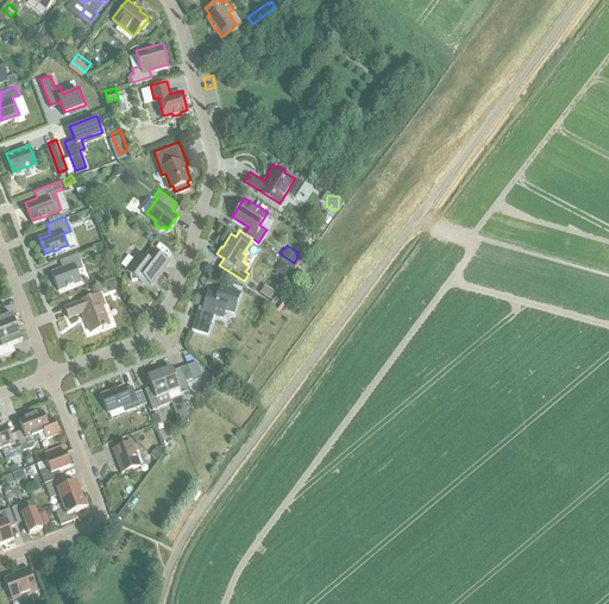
[(125,268),(130,271),(131,278),(138,277),(143,281),(145,277),(151,281),(168,259),(151,246),(145,255),(139,250),(125,268)]
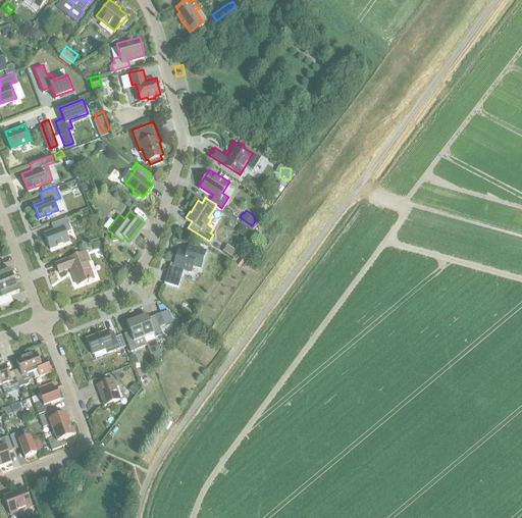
[(45,234),(50,247),(57,244),(57,245),(62,243),(62,242),(69,240),(65,229),(71,227),(66,215),(51,221),(54,229),(45,234)]
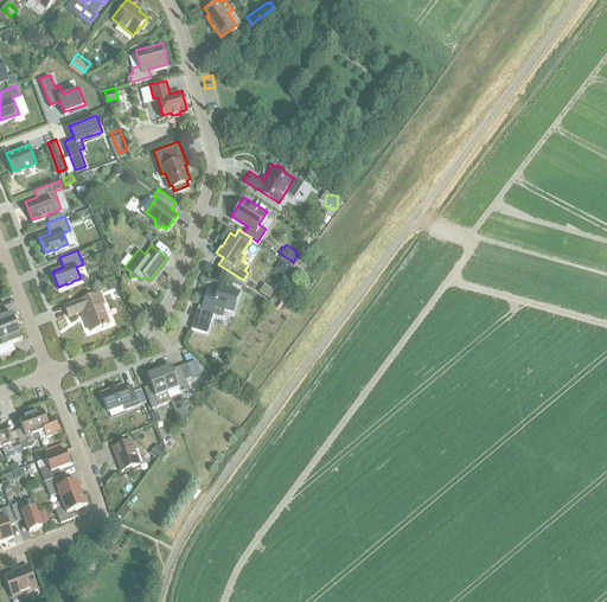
[(263,277),(259,286),(269,293),(275,286),(263,277)]
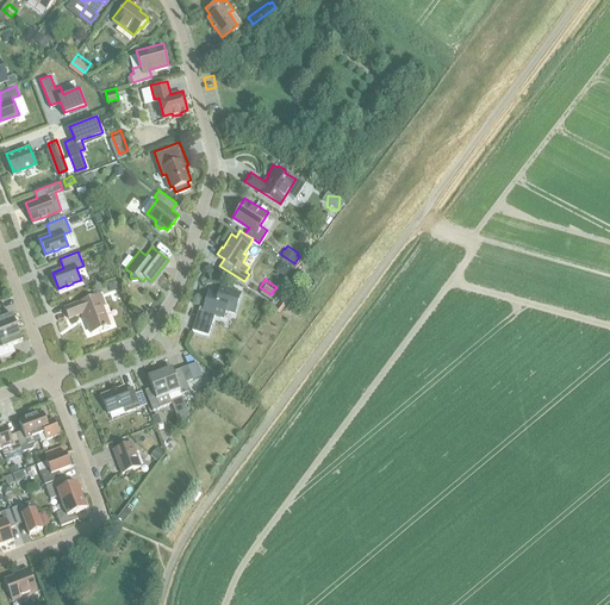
[(192,328),(209,332),(215,312),(223,315),(225,307),(234,310),(241,289),(221,284),(218,292),(209,288),(203,307),(198,306),(192,328)]
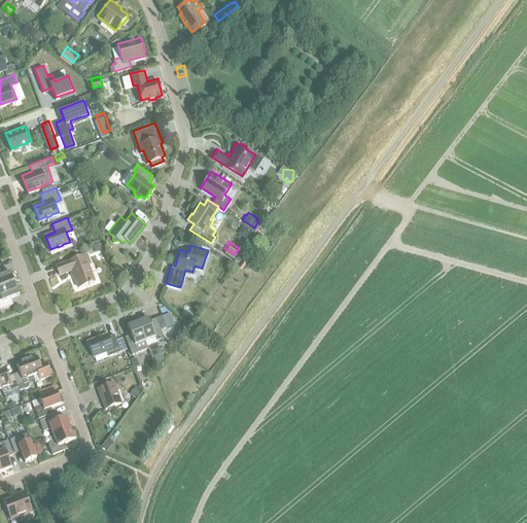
[(244,266),(250,259),(242,251),(236,258),(244,266)]
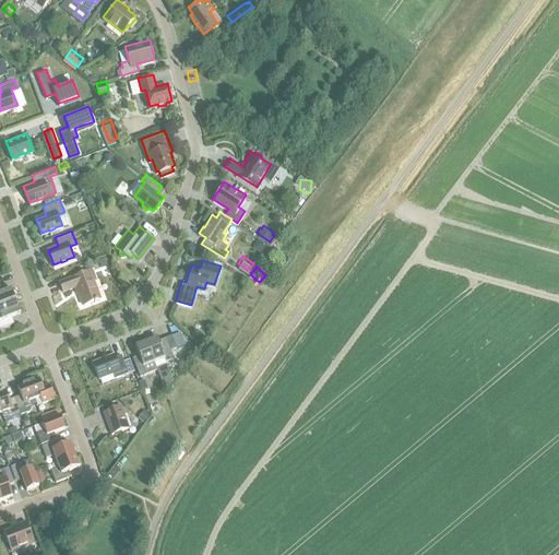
[(59,280),(63,290),(76,284),(83,303),(100,296),(93,278),(95,276),(92,268),(59,280)]
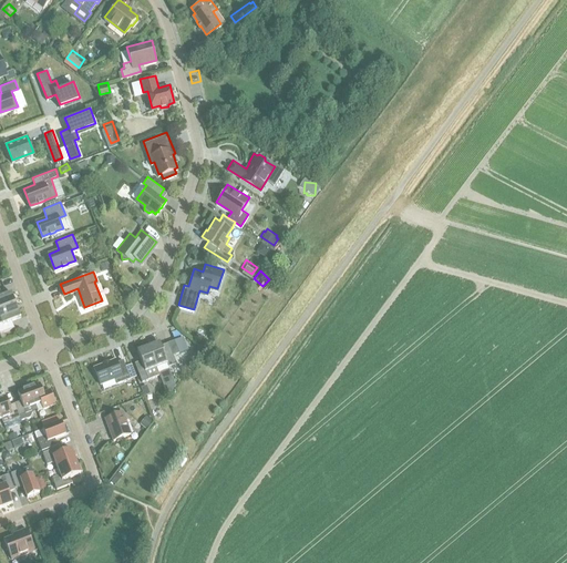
[(0,308),(16,303),(14,298),(11,289),(2,294),(0,288),(0,308)]
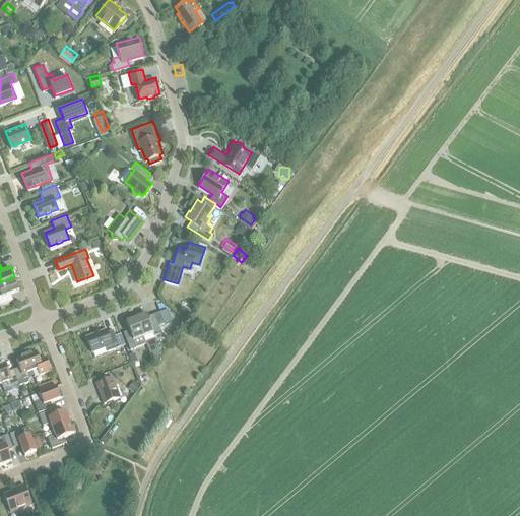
[(14,277),(0,282),(0,303),(13,298),(10,292),(19,288),(16,280),(15,280),(14,277)]
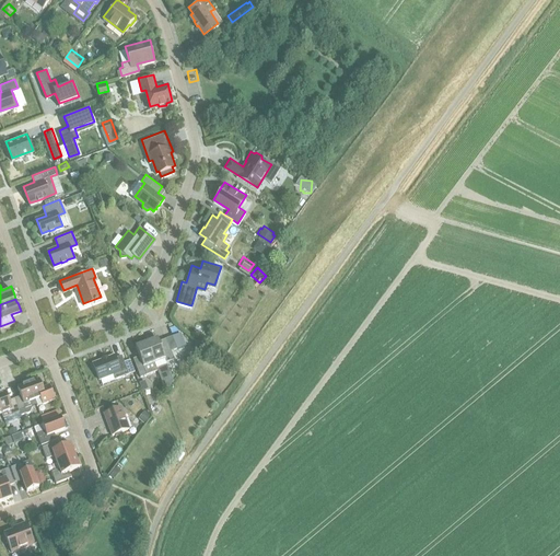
[(147,339),(156,366),(167,361),(166,359),(174,356),(171,348),(185,343),(181,331),(159,338),(158,335),(147,339)]
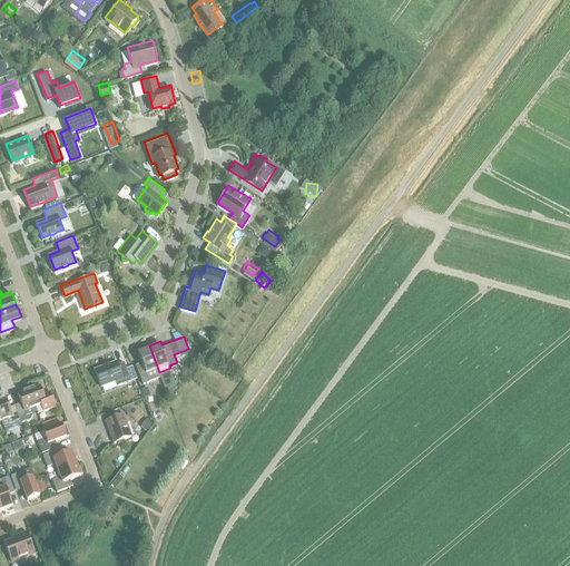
[(159,372),(149,345),(138,350),(141,360),(135,362),(143,381),(160,374),(159,372)]
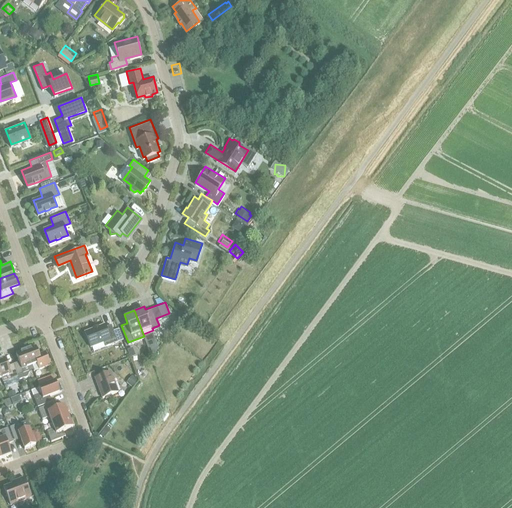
[(182,316),(175,310),(172,314),(179,320),(182,316)]
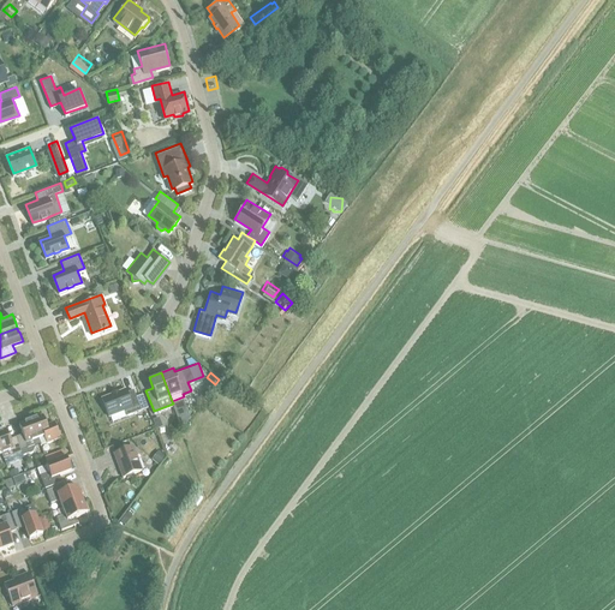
[(101,395),(108,414),(124,408),(126,413),(141,407),(133,387),(126,389),(125,387),(101,395)]
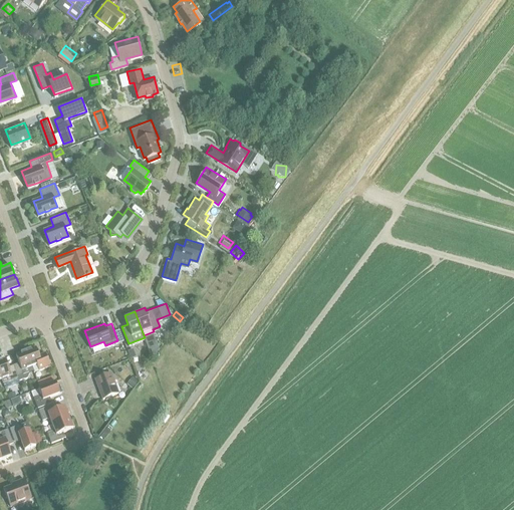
[(158,352),(151,334),(145,336),(152,354),(158,352)]
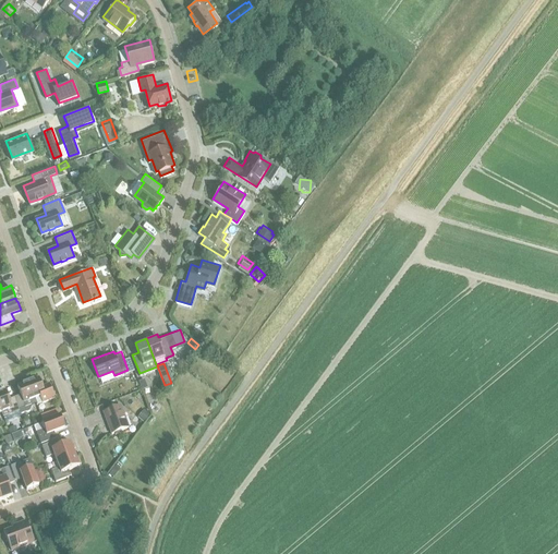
[(39,375),(28,378),(36,400),(37,402),(55,395),(49,381),(43,384),(39,375)]
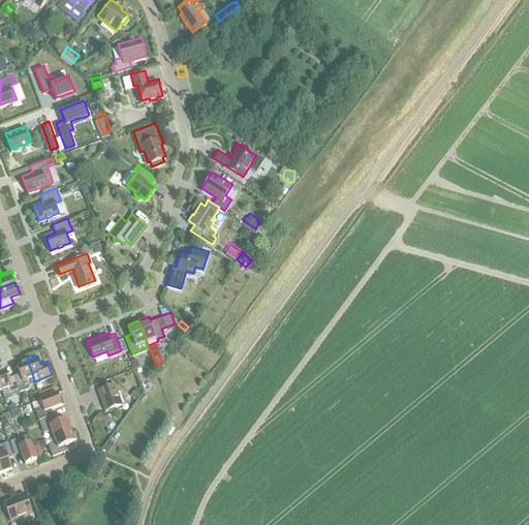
[(129,356),(122,358),(125,366),(125,365),(131,363),(132,363),(129,356)]
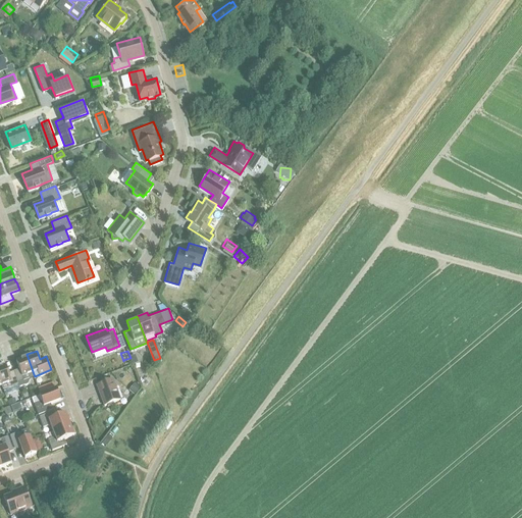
[(135,352),(129,354),(133,362),(138,360),(135,352)]
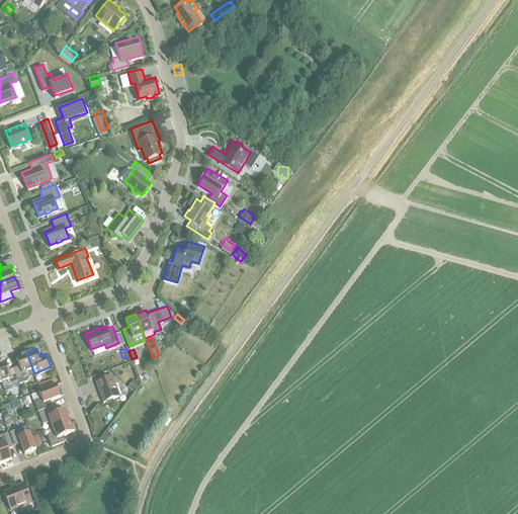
[(19,363),(13,365),(18,378),(19,381),(25,379),(27,378),(29,374),(29,372),(33,371),(26,351),(16,355),(19,363)]
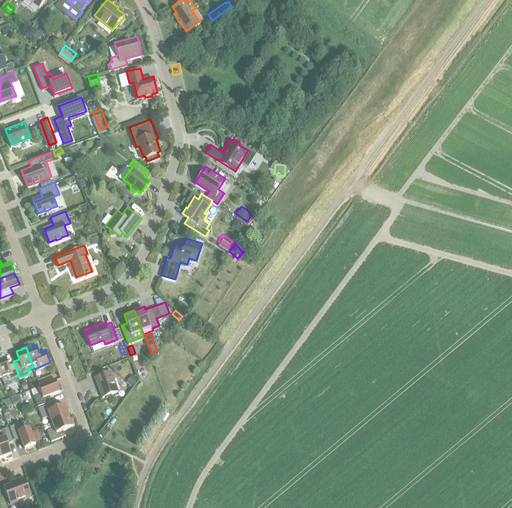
[(5,355),(0,357),(0,372),(1,375),(7,373),(8,377),(18,374),(13,361),(8,363),(5,355)]
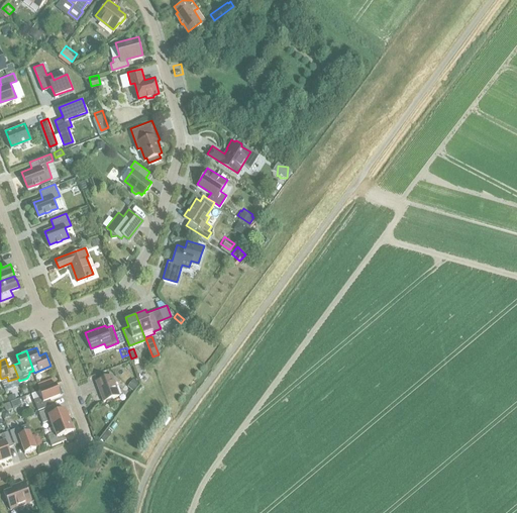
[(103,399),(106,398),(107,400),(112,398),(112,396),(119,393),(111,373),(95,379),(103,399)]
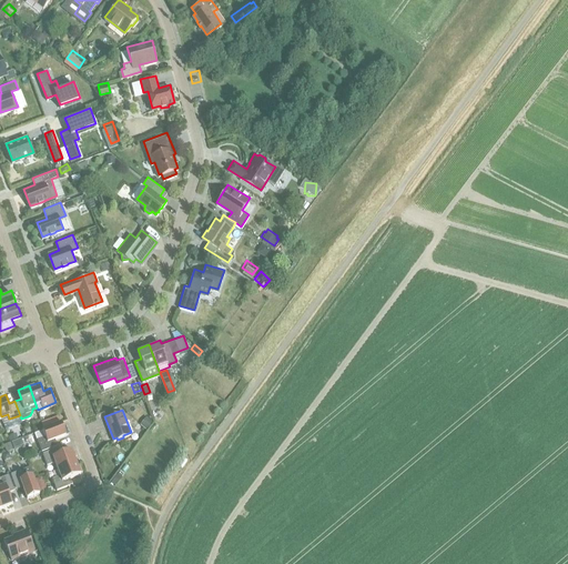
[(150,422),(154,416),(148,412),(143,416),(150,422)]
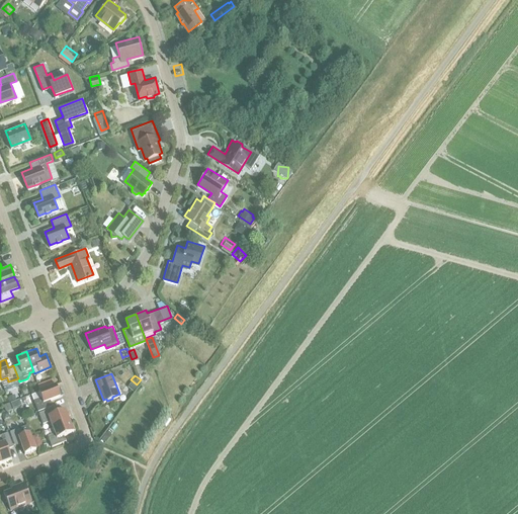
[(60,394),(62,393),(59,386),(57,387),(56,382),(31,393),(38,409),(50,405),(48,399),(60,395),(60,394)]
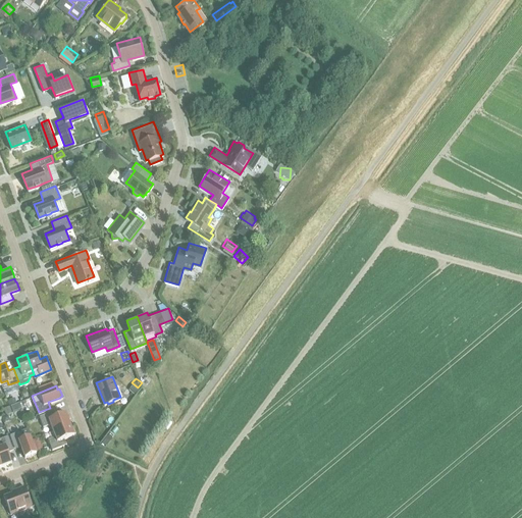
[(50,422),(53,428),(69,422),(68,417),(70,416),(67,411),(66,412),(65,411),(53,415),(51,410),(39,414),(43,425),(50,422)]
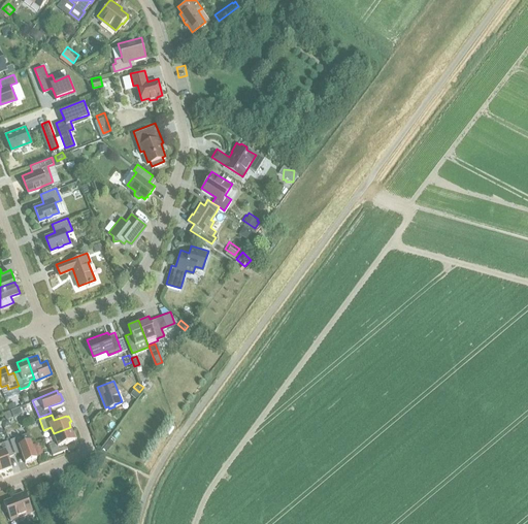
[(70,427),(54,433),(56,439),(48,443),(53,453),(65,449),(63,443),(75,437),(74,437),(76,436),(74,430),(72,431),(70,427)]
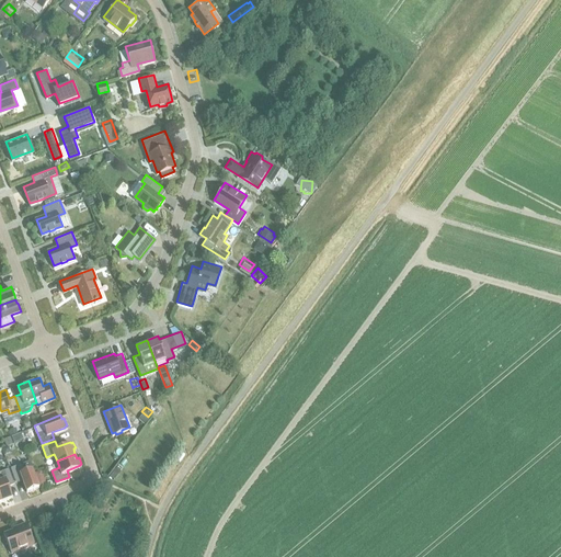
[(11,465),(15,478),(22,476),(26,489),(38,485),(32,466),(25,469),(22,461),(11,465)]
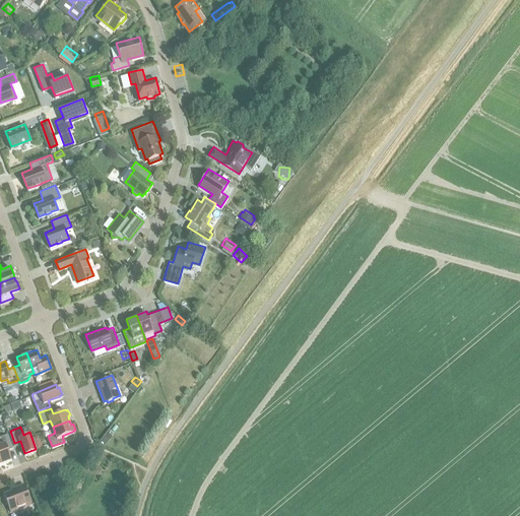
[(0,461),(0,462),(11,458),(7,446),(12,444),(8,432),(0,435),(0,461)]
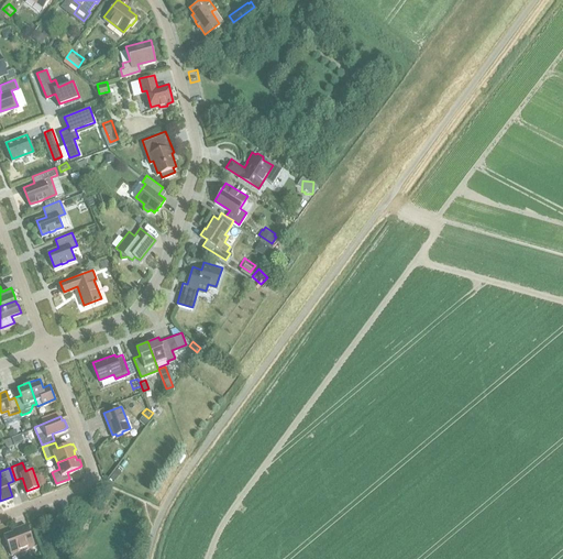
[(8,543),(11,554),(34,545),(26,523),(12,528),(13,529),(3,534),(4,535),(2,536),(6,544),(8,543)]
